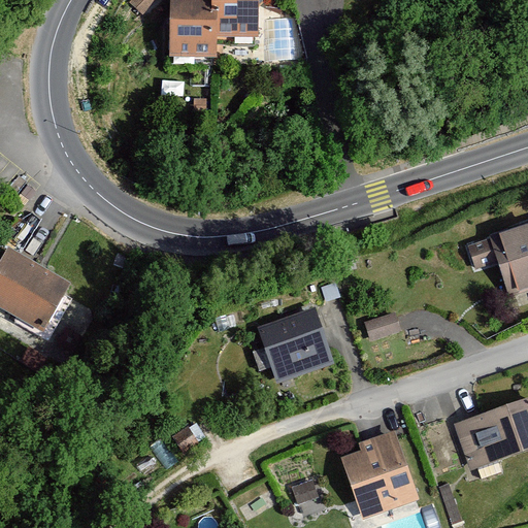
[(131,0),(130,1),(142,13),(155,0),(131,0)]
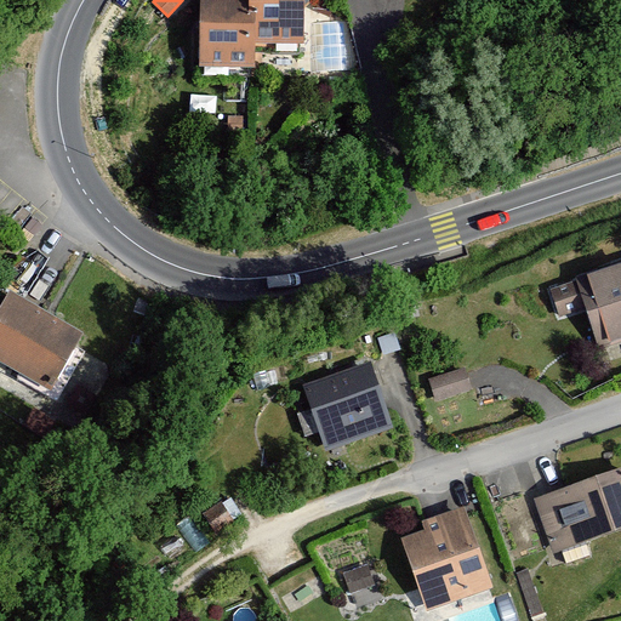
[(200,0),(201,68),(252,68),(252,43),(251,0),(200,0)]
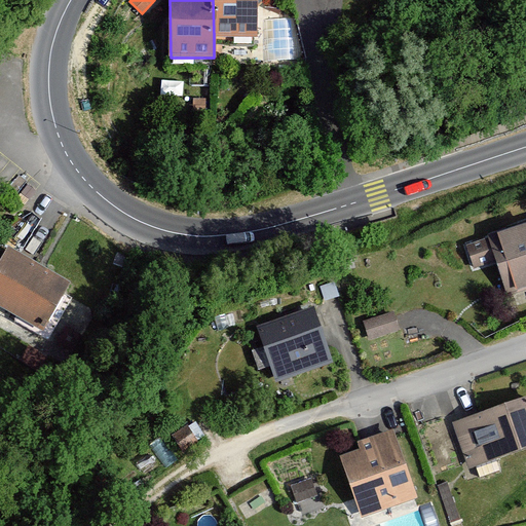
[(213,0),(214,36),(257,36),(256,0),(213,0)]
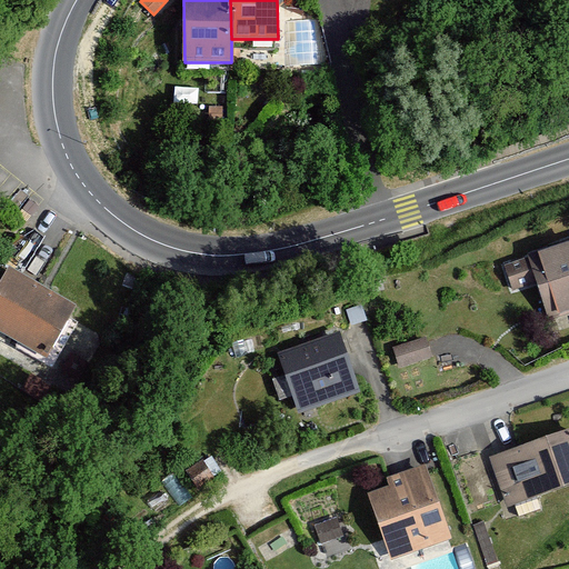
[(529,259),(506,267),(512,290),(538,282),(549,318),(568,311),(568,241),(528,255),(529,259)]
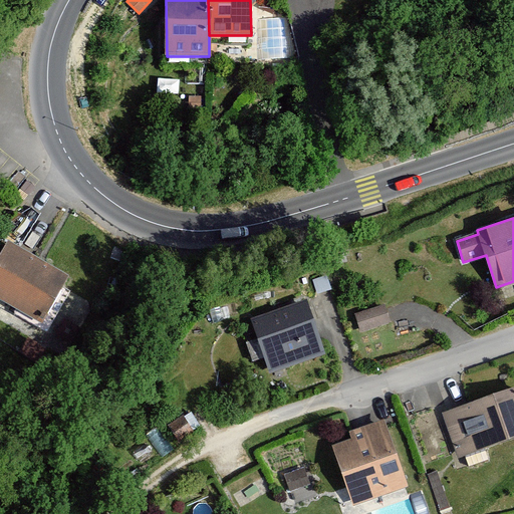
[(8,242),(0,256),(0,298),(41,323),(68,276),(8,242)]
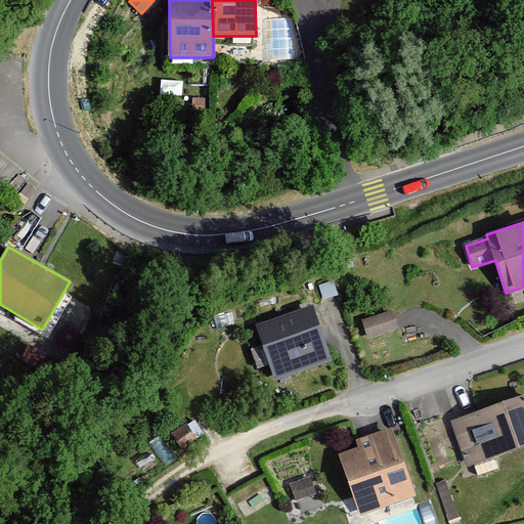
[(309,311),(259,329),(275,378),(325,360),(309,311)]
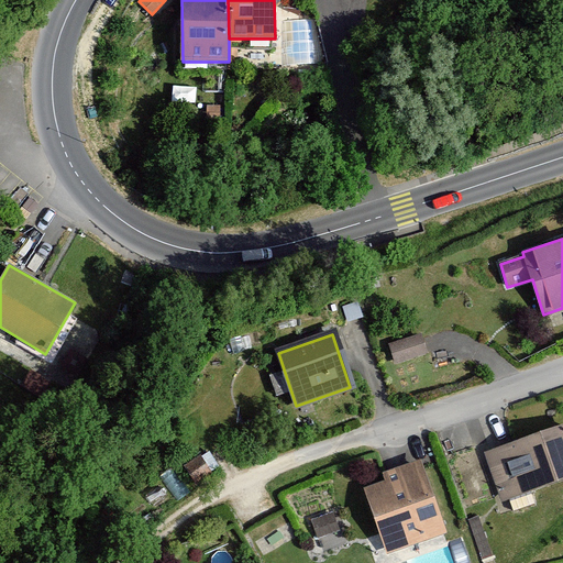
[(420,334),(388,345),(395,363),(427,352),(420,334)]
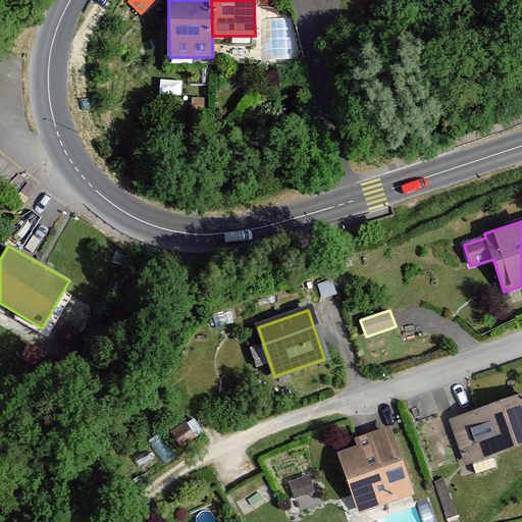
[(521,396),(451,420),(465,463),(521,442),(521,396)]
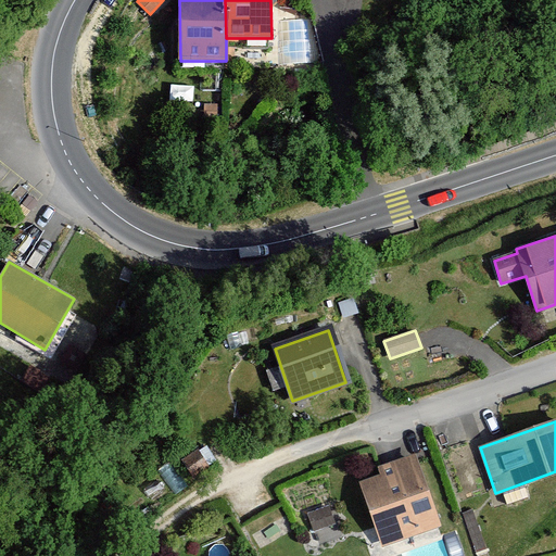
[(383,477),(362,484),(383,544),(440,525),(415,455),(380,468),(383,477)]
